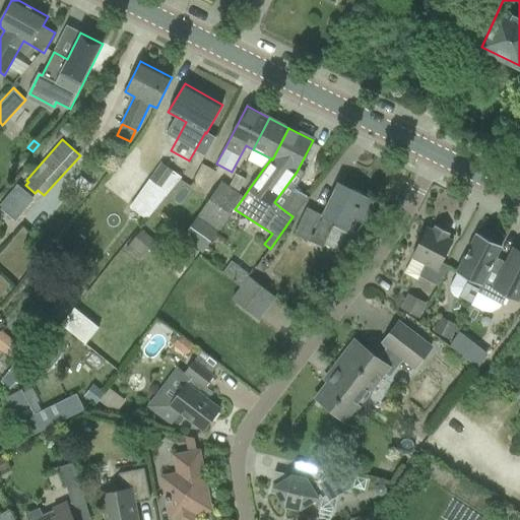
[(181,178),(161,161),(130,207),(146,219),(181,178)]
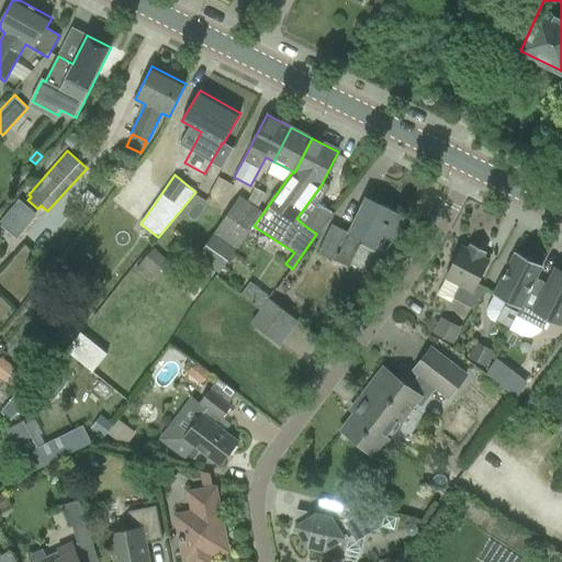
[(393,242),(404,226),(402,215),(366,197),(349,233),(332,224),(317,253),(336,261),(337,260),(348,267),(347,271),(362,240),(377,248),(382,236),(393,242)]
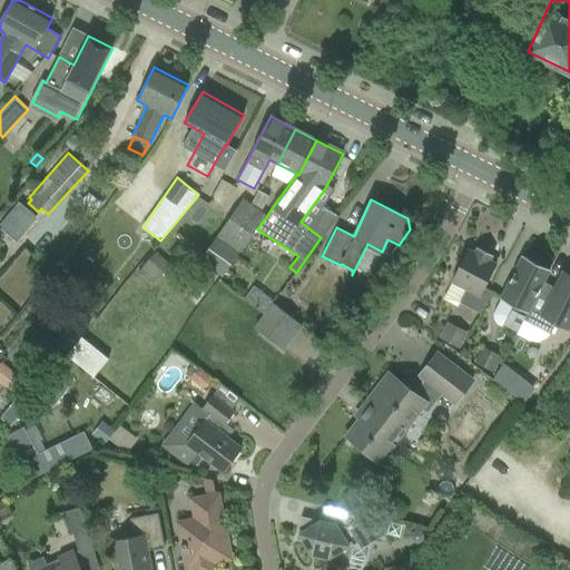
[(257,229),(266,217),(243,200),(229,219),(253,236),(257,229)]
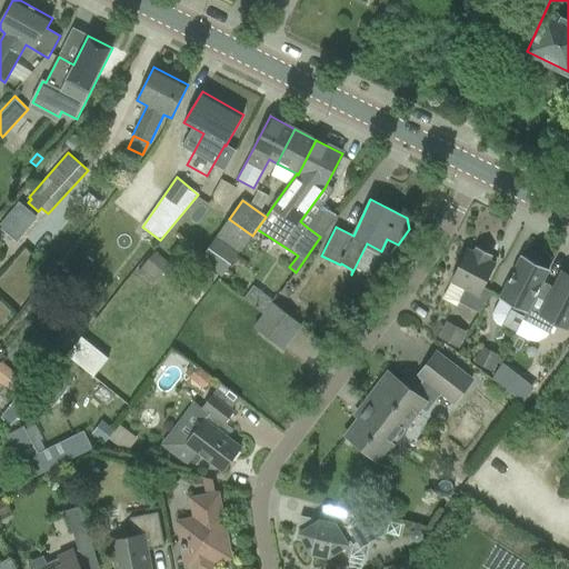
[(18,235),(32,218),(15,203),(1,220),(18,235)]
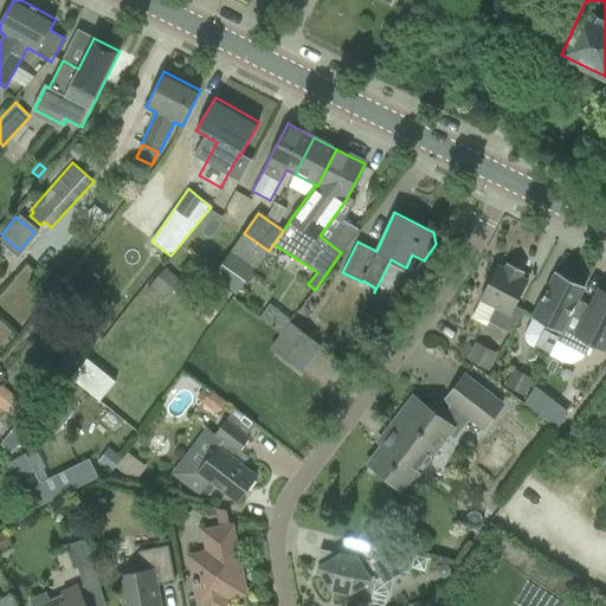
[(269,251),(244,233),(231,251),(230,253),(255,270),(256,269),(269,251)]
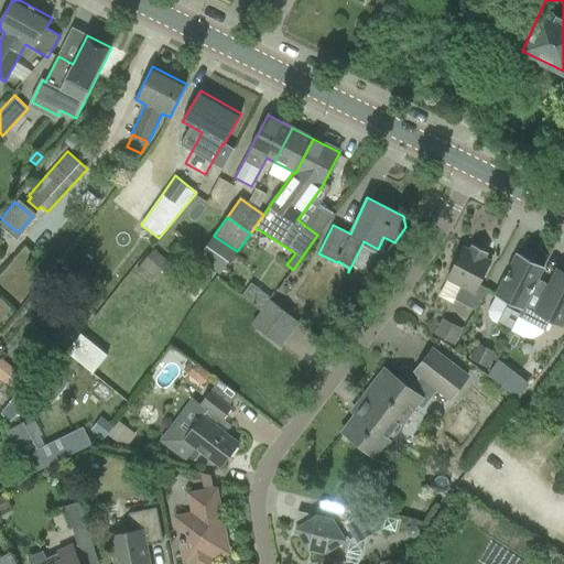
[(479,283),(490,261),(485,258),(487,252),(473,245),(469,251),(464,248),(456,262),(453,263),(448,272),(449,275),(438,296),(453,304),(455,300),(476,311),(487,289),(479,283)]
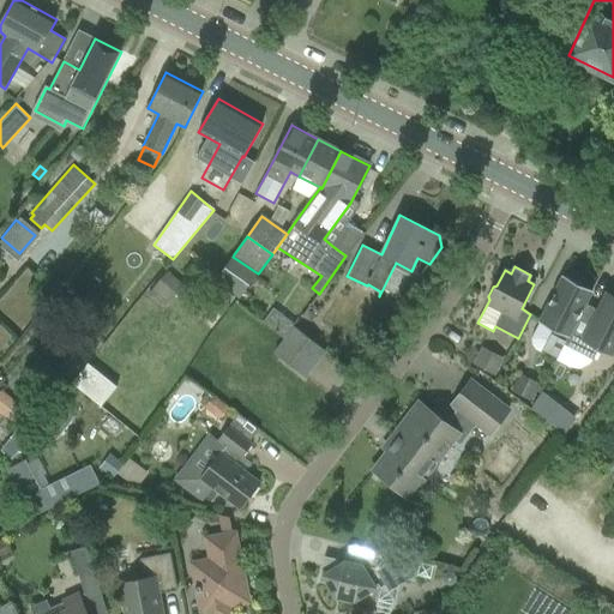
[(168,271),(154,288),(169,301),(184,284),(168,271)]
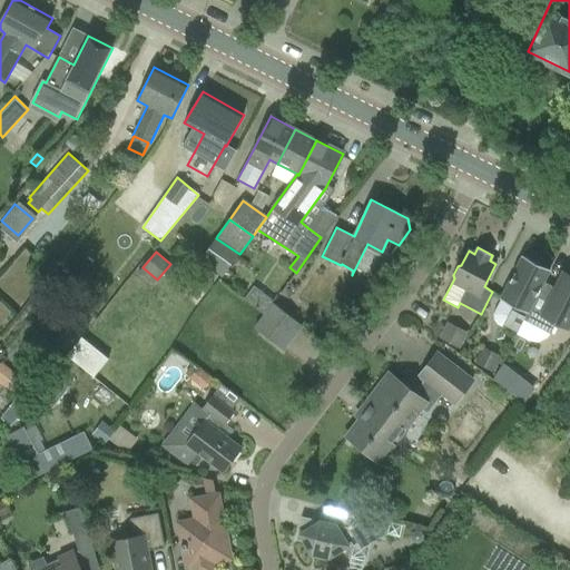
[(502,327),(517,335),(524,321),(523,320),(543,282),(550,269),(543,266),(542,261),(534,257),(530,259),(523,256),(501,300),(513,306),(502,327)]
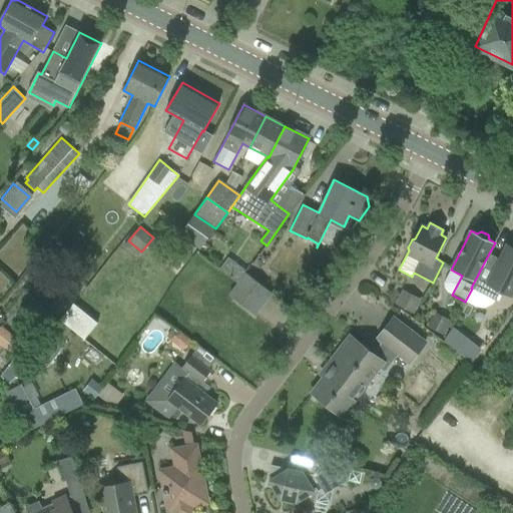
[(471,288),(472,289),(495,301),(501,291),(511,296),(512,292),(512,247),(507,244),(500,260),(489,253),(471,288)]
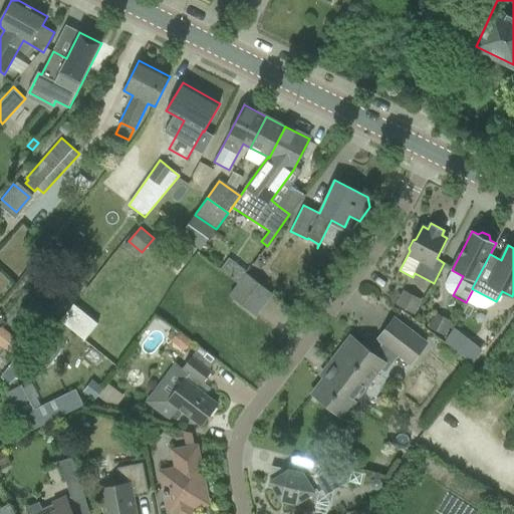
[(84,286),(88,274),(73,269),(69,282),(72,283),(84,286)]
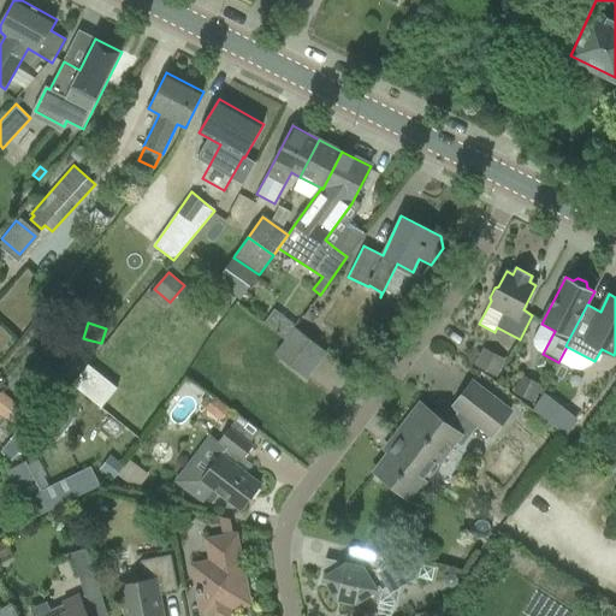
[(296,329),(285,342),(276,355),(306,378),(326,351),(296,329)]
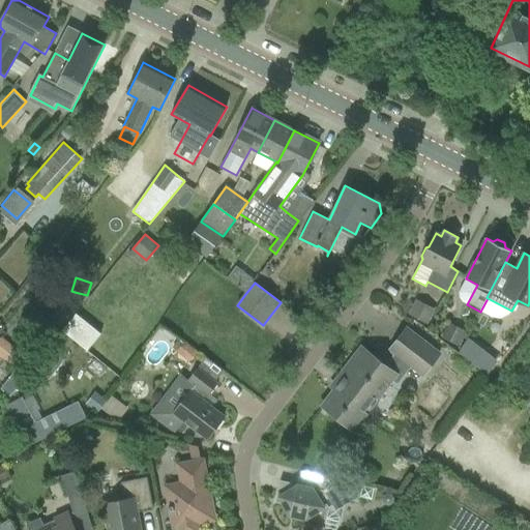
[(83,305),(90,296),(87,295),(75,292),(72,300),(83,305)]
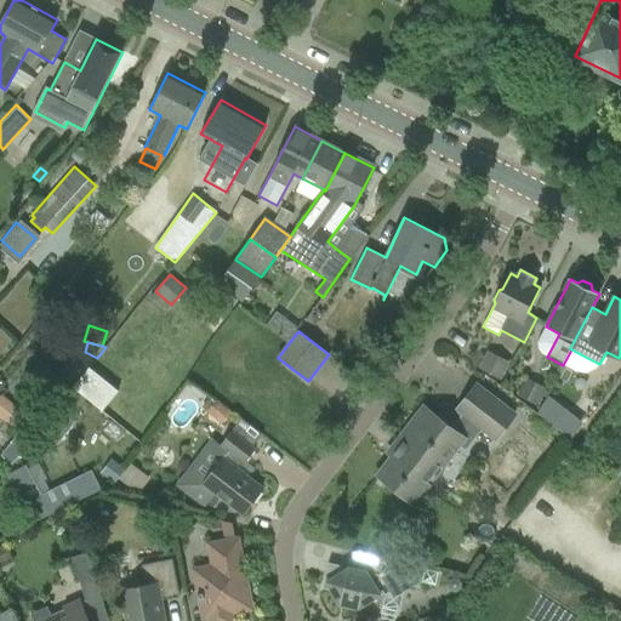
[(488,352),(485,354),(478,369),(501,381),(510,363),(488,352)]
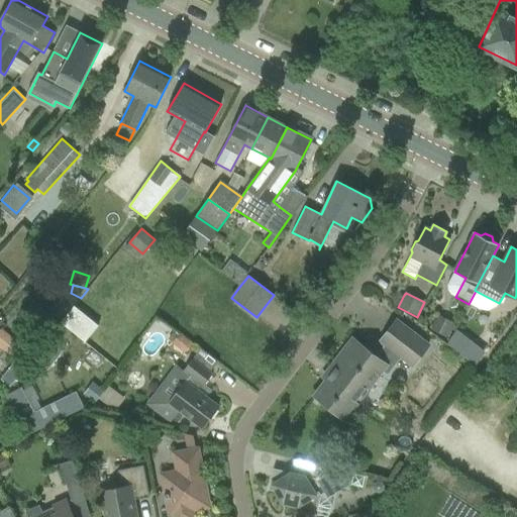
[(73,307),(61,298),(54,307),(65,317),(73,307)]
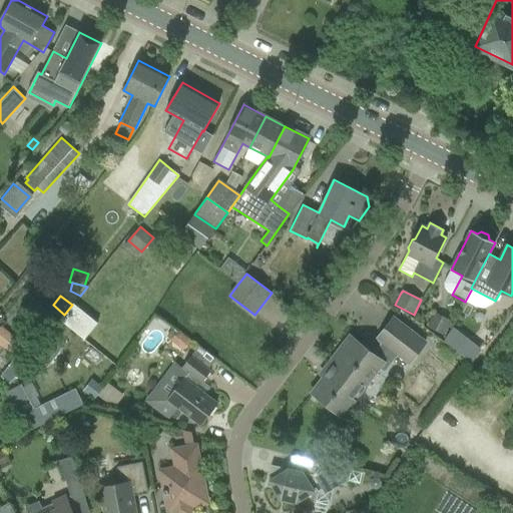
[(434,314),(427,328),(444,336),(451,322),(434,314)]
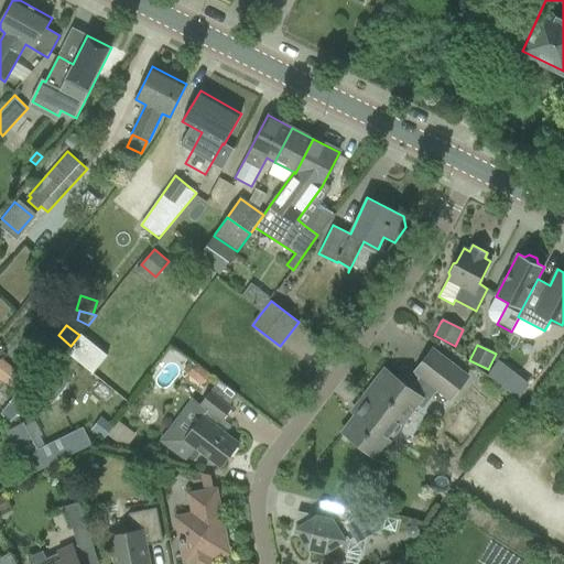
[(467,377),(433,349),(415,372),(420,376),(410,389),(386,370),(362,399),(368,403),(345,433),(375,456),(388,438),(392,442),(398,437),(401,433),(403,426),(400,423),(420,397),(430,383),(449,400),(467,377)]
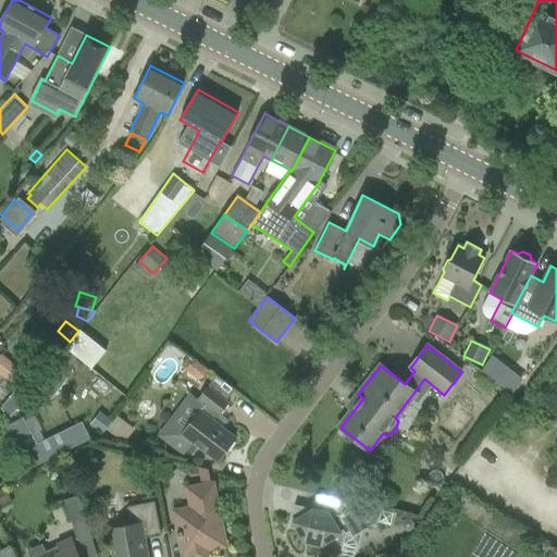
[(22,373),(1,357),(0,358),(0,373),(12,384),(22,373)]
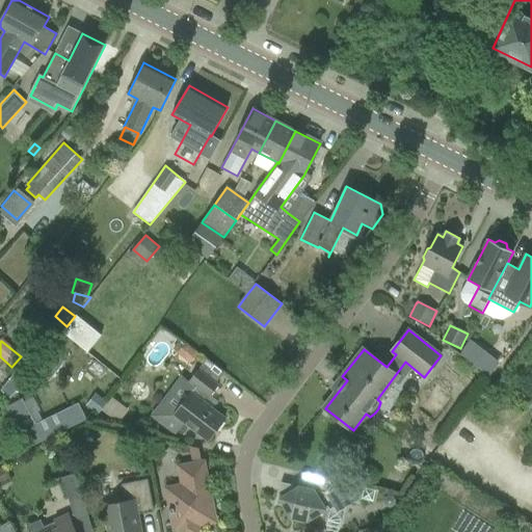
[(471,341),(460,354),(475,365),(485,351),(471,341)]
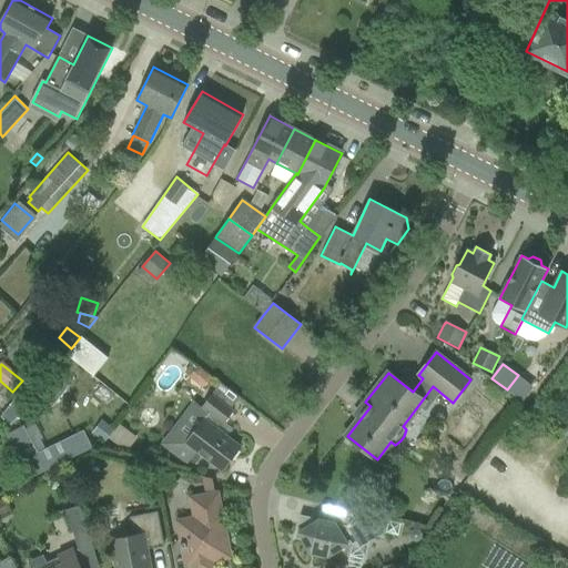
[(53,374),(29,405),(44,417),(69,386),(53,374)]
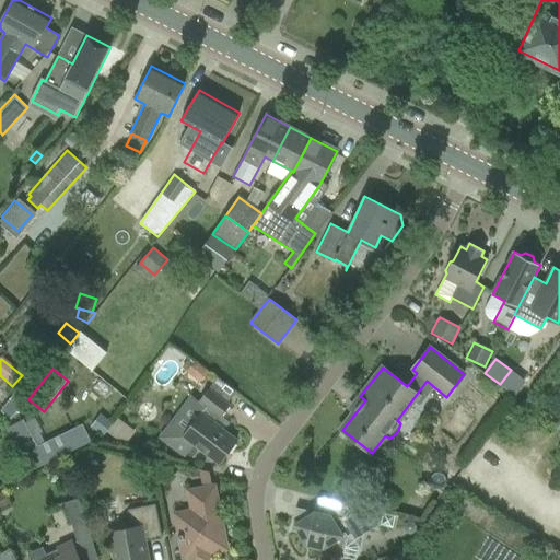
[(228,404),(209,389),(200,400),(193,395),(159,439),(184,458),(187,454),(194,445),(199,448),(219,464),(237,440),(214,422),(220,416),(222,417),(231,406),(228,404)]
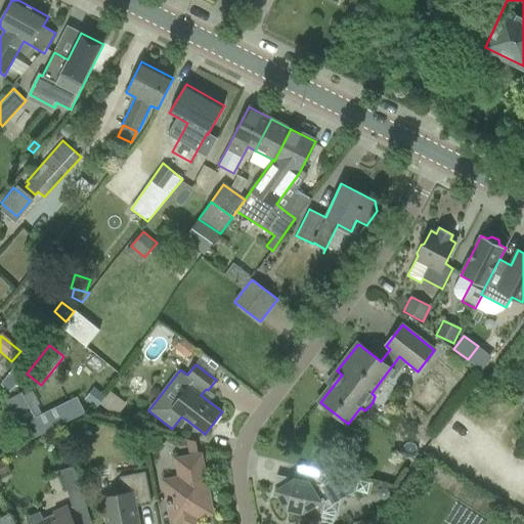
[(16,365),(0,385),(10,393),(26,373),(16,365)]
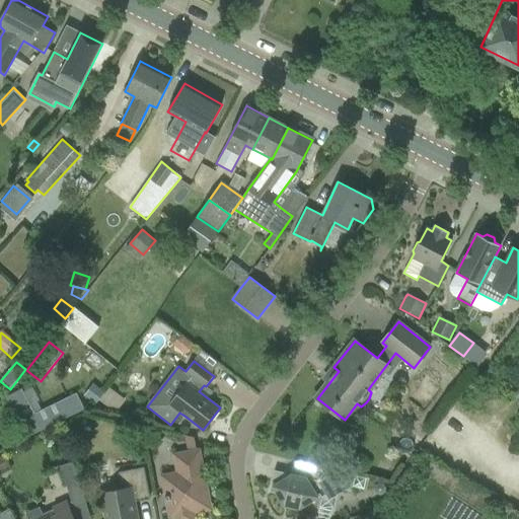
[(94,386),(86,396),(95,403),(103,392),(94,386)]
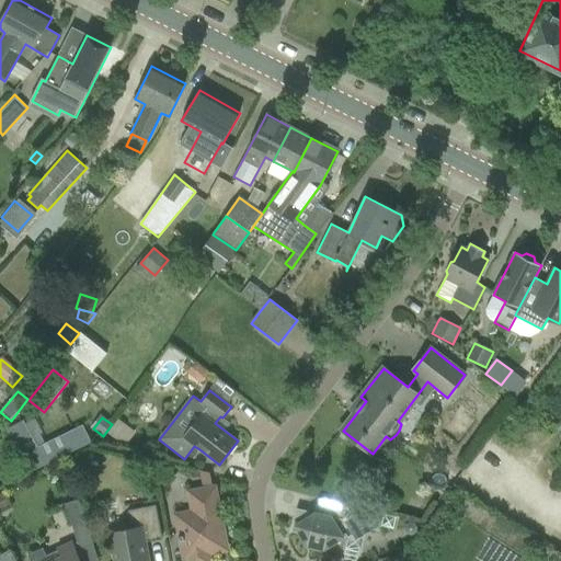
[(6,430),(19,456),(29,474),(91,444),(82,425),(37,447),(23,421),(6,430)]
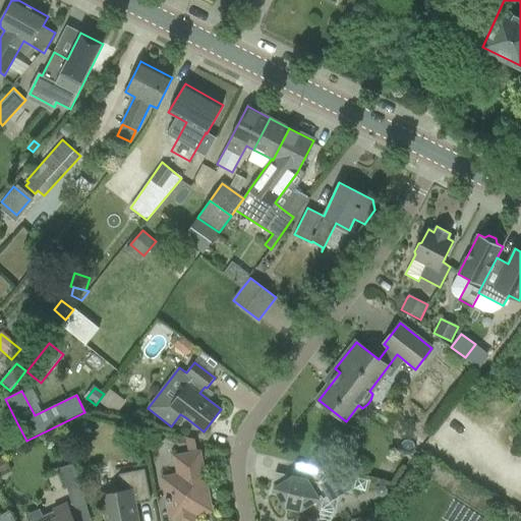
[(180,414),(174,422),(179,425),(185,417),(180,414)]
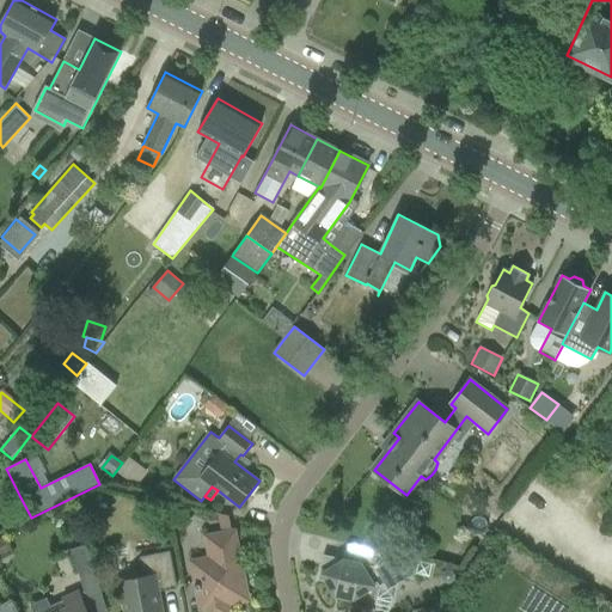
[(80,503),(78,509),(79,514),(85,518),(91,515),(95,510),(92,505),(87,501),(80,503)]
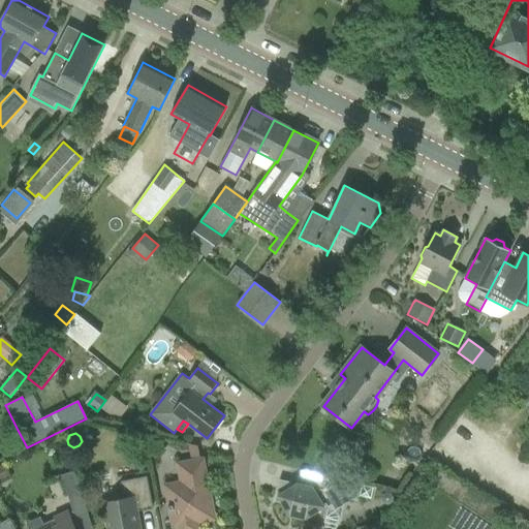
[(212,507),(203,460),(200,460),(197,446),(188,444),(191,462),(179,464),(182,481),(165,485),(173,520),(176,519),(178,528),(197,528),(196,522),(209,520),(207,508),(212,507)]
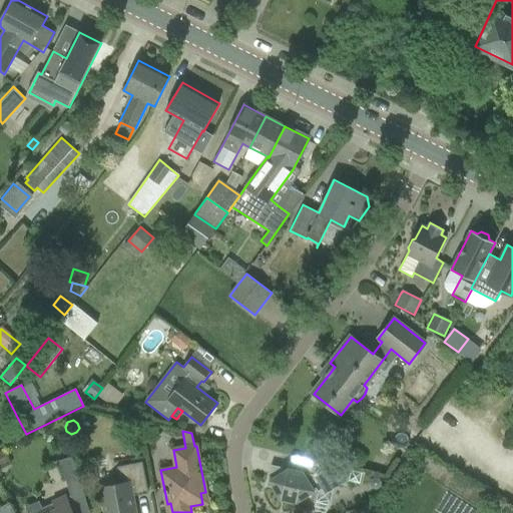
[(0,452),(0,469),(11,464),(4,451),(0,452)]
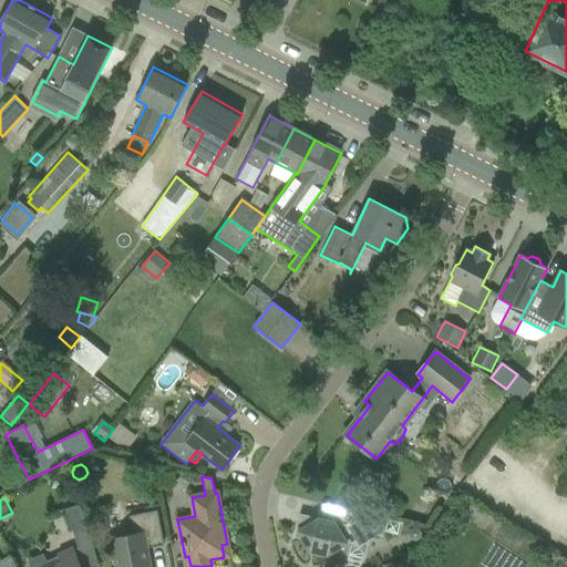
[(92,543),(86,526),(80,505),(65,509),(79,548),(92,543)]
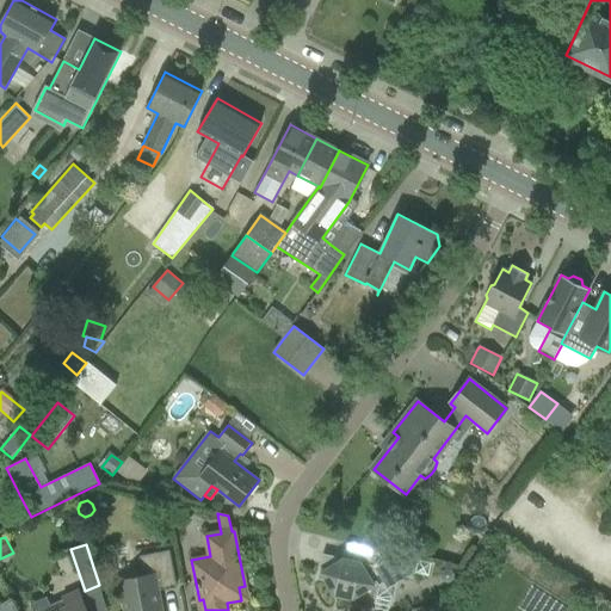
[(123,610),(162,610),(159,590),(177,586),(170,550),(140,556),(143,576),(118,581),(123,610)]
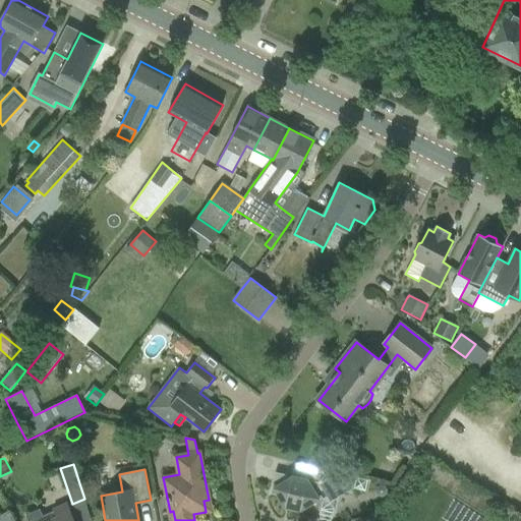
[(321,482),(319,482),(293,476),(288,479),(285,474),(276,472),(271,494),(278,496),(285,508),(300,511),(301,510),(304,514),(304,515),(319,518),(323,501),(330,503),(353,488),(356,478),(329,471),(327,479),(321,482)]
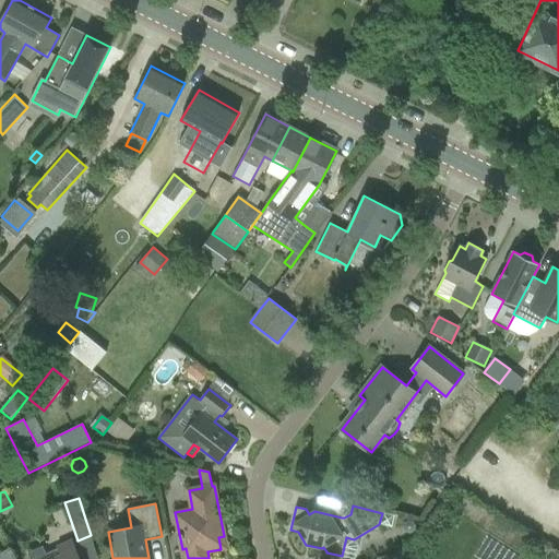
[(80,558),(72,542),(58,547),(46,552),(43,545),(27,552),(31,558),(80,558)]
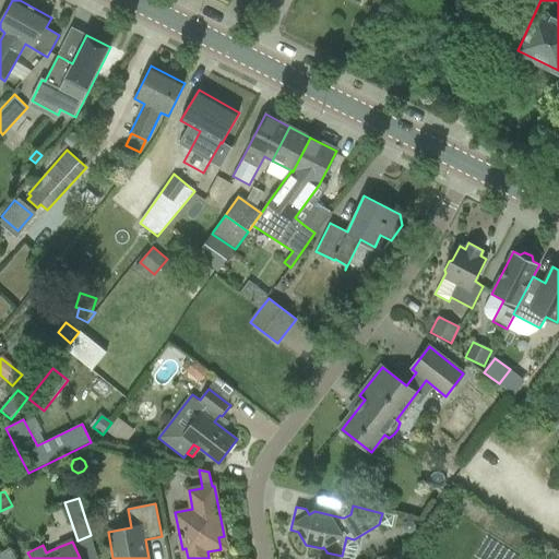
[(16,558),(10,547),(0,552),(0,558),(16,558)]
